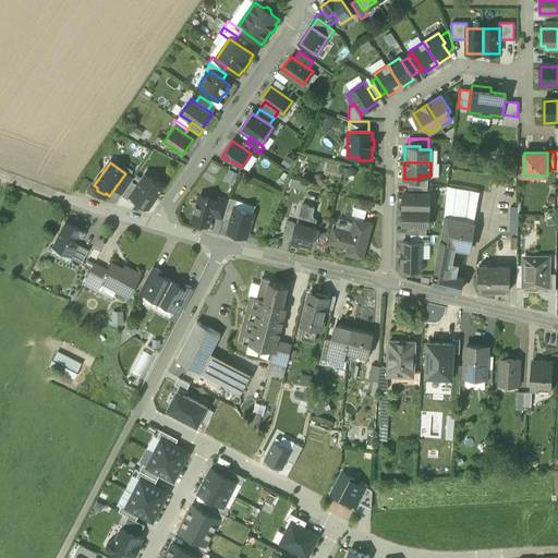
[(125,173),(114,189),(122,194),(132,182),(133,179),(125,173)]
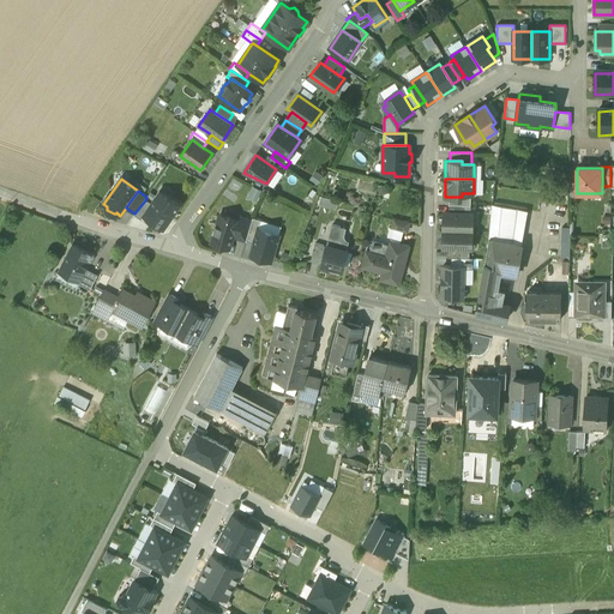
[(151,204),(144,216),(163,229),(180,205),(160,192),(151,204)]
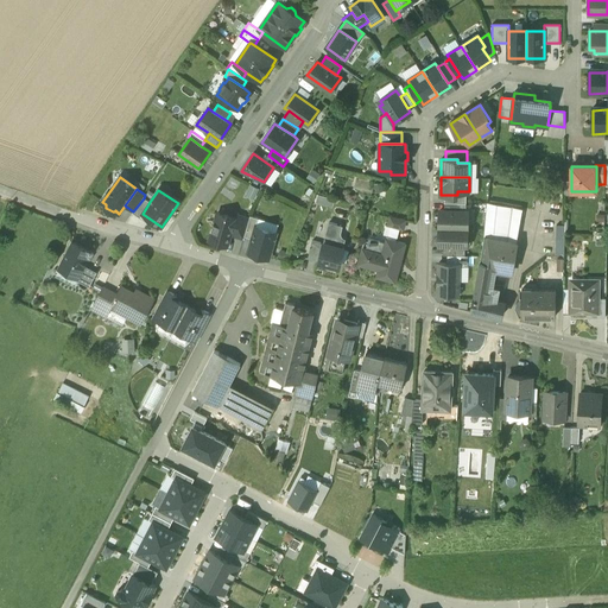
[(467,191),(457,191),(457,195),(445,195),(444,202),(466,203),(467,191)]
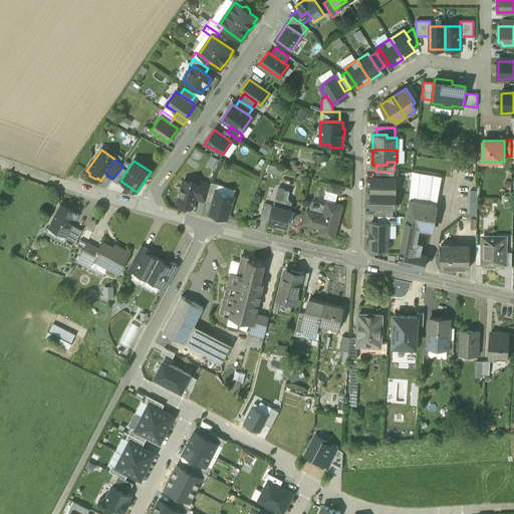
[(112,179),(112,181),(117,185),(120,181),(126,171),(121,168),(112,179)]
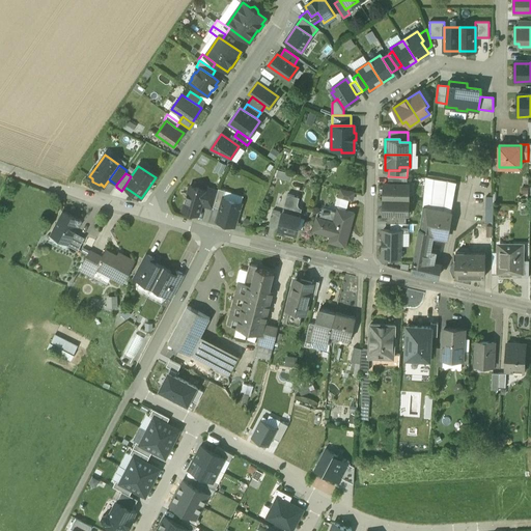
[(456,183),(425,177),(423,207),(441,211),(451,212),(456,183)]
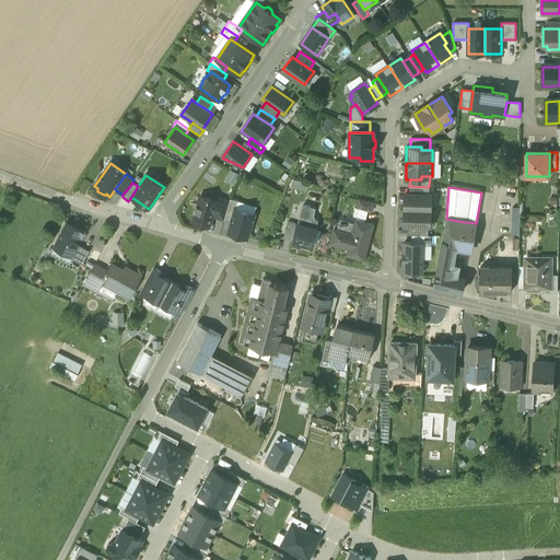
[(409,194),(405,194),(405,210),(431,211),(431,195),(409,194)]
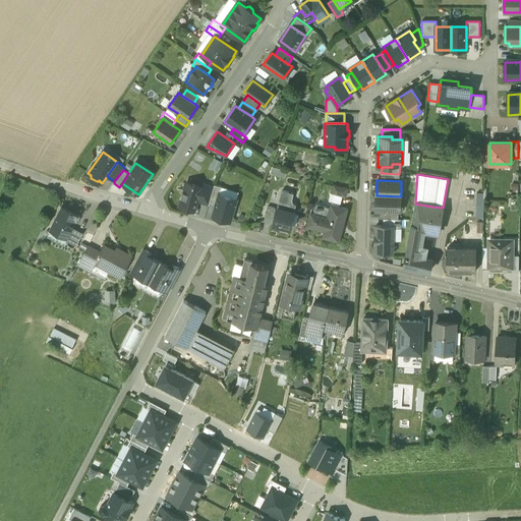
[(200,187),(186,183),(179,207),(194,211),(197,201),(201,187),(200,187)]
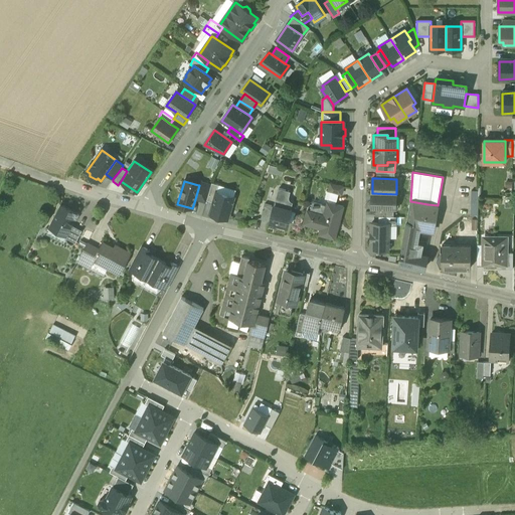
[(211,185),(199,182),(198,185),(199,185),(195,199),(206,202),(206,200),(211,185)]
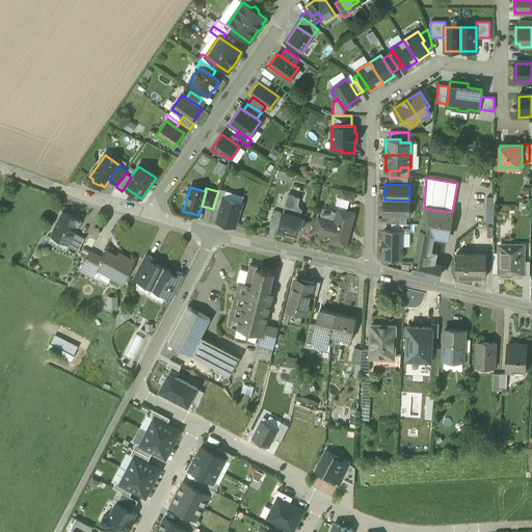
[(225,191),(218,189),(218,191),(213,207),(220,209),(223,198),(225,191)]
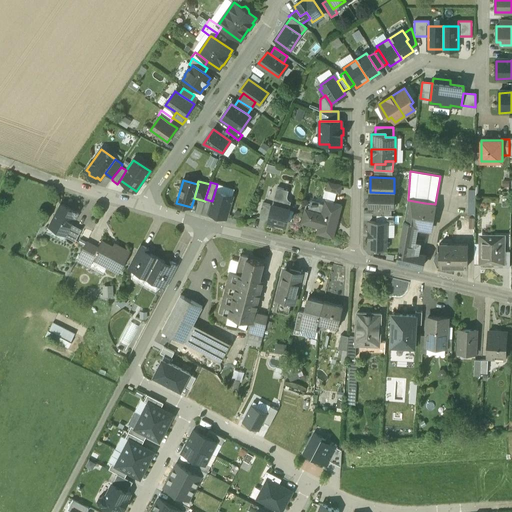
[(341,186),(328,182),(326,190),(339,193),(340,189),(341,186)]
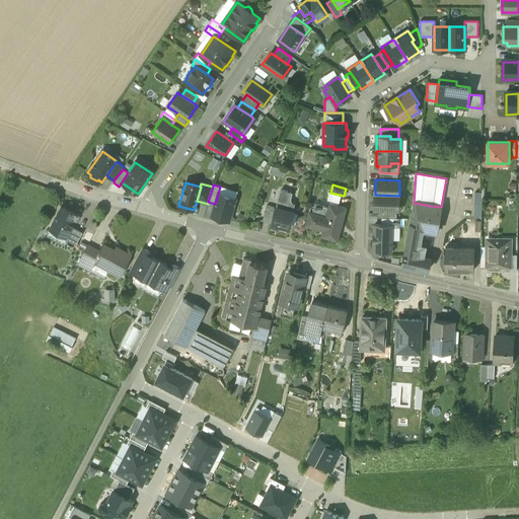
[(291,193),(281,191),(277,208),(276,209),(273,223),(289,228),(293,212),(291,212),(293,205),(288,204),(291,193)]
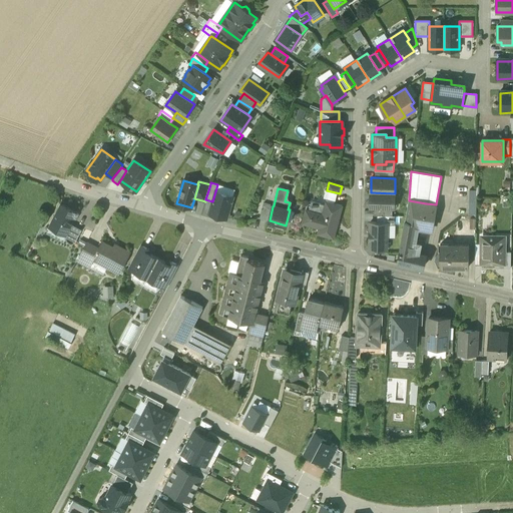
[(232,196),(215,191),(212,201),(208,213),(226,218),(232,196)]
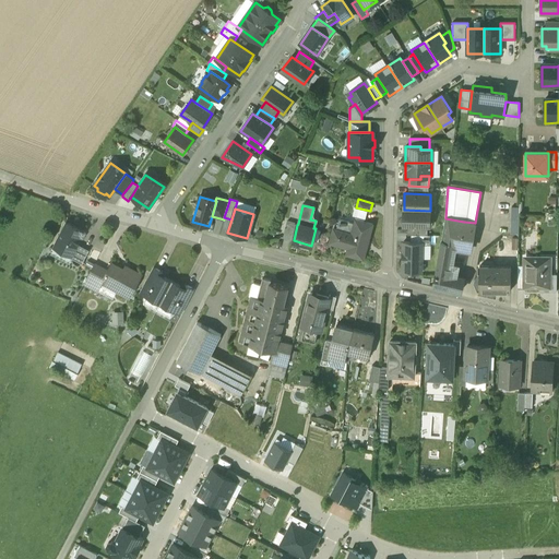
[(430,211),(404,210),(403,226),(407,226),(427,227),(429,227),(430,211)]
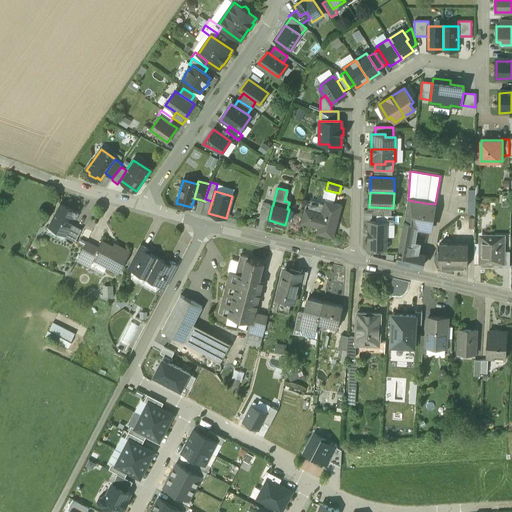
[(425,203),(408,200),(406,212),(423,215),(425,203)]
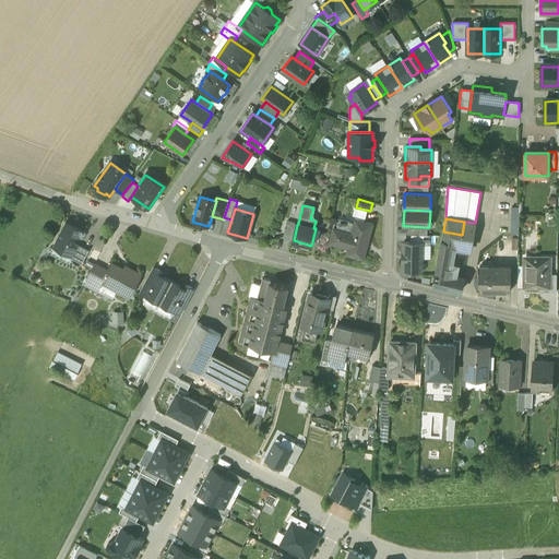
[(372,225),(356,221),(355,224),(340,219),(336,229),(333,228),(330,242),(348,248),(346,254),(364,259),(372,225)]
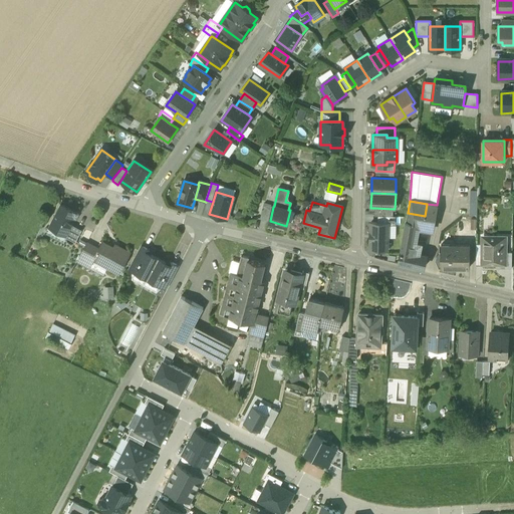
[(273,207),(264,204),(260,219),(270,221),(273,207)]
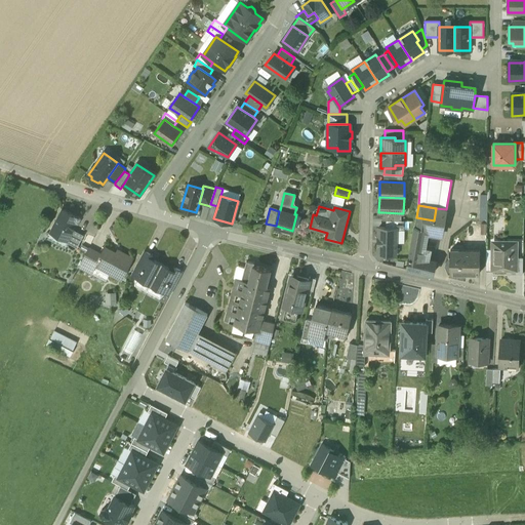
[(446,209),(436,208),(434,220),(444,223),(446,209)]
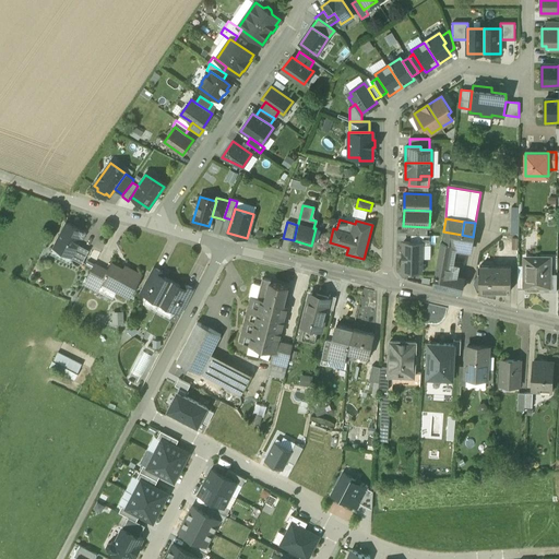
[(84,232),(67,223),(54,247),(71,256),(78,245),(84,232)]
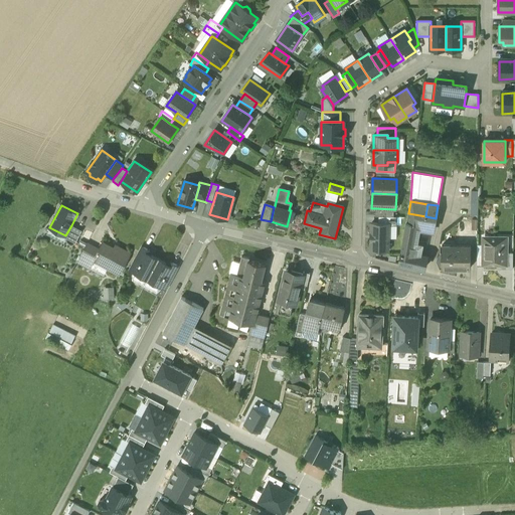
[(393,209),(375,208),(375,216),(379,216),(393,216),(393,209)]
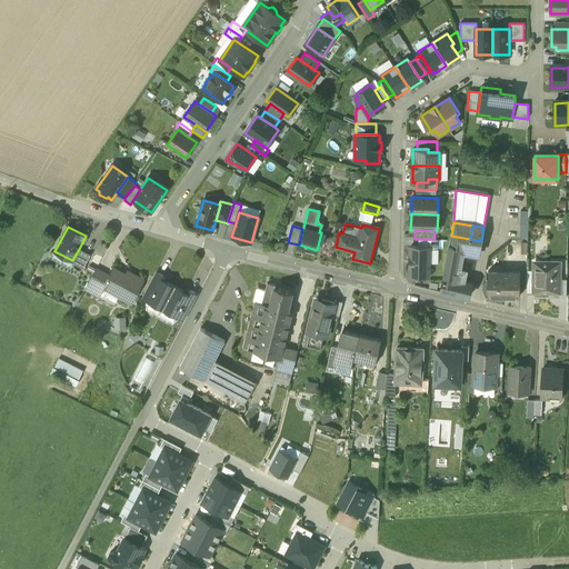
[(470,239),(451,236),(449,246),(461,247),(460,251),(460,252),(473,253),(479,255),(481,241),(470,239)]
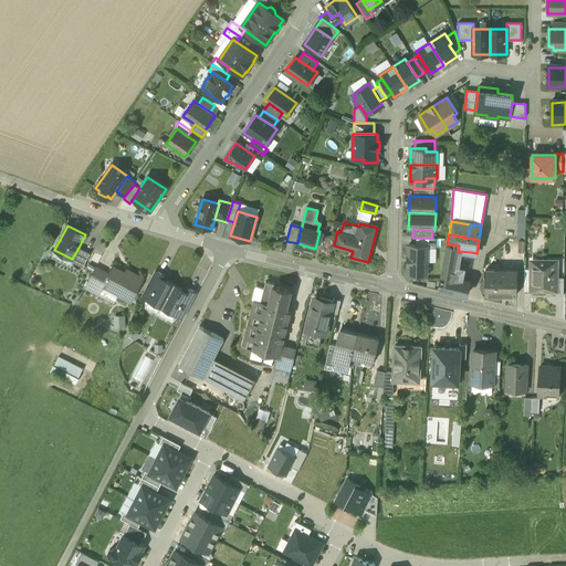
[(417,238),(417,245),(427,245),(427,249),(436,249),(437,238),(432,238),(417,238)]
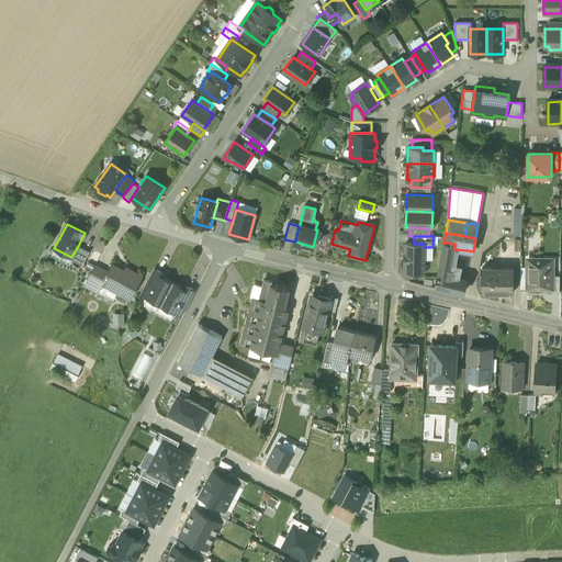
[(444,243),(444,242),(438,272),(450,276),(451,268),(454,249),(454,248),(456,244),(444,243)]
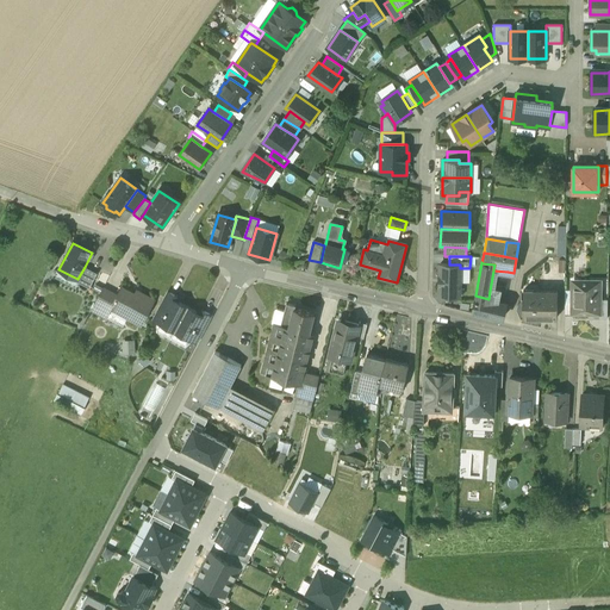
[(449,265),(440,265),(440,297),(460,297),(460,268),(460,265),(449,265)]
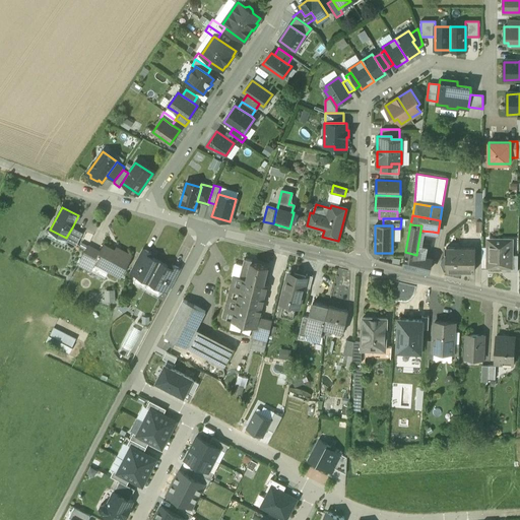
[(82,233),(72,228),(66,238),(65,240),(76,246),(82,233)]
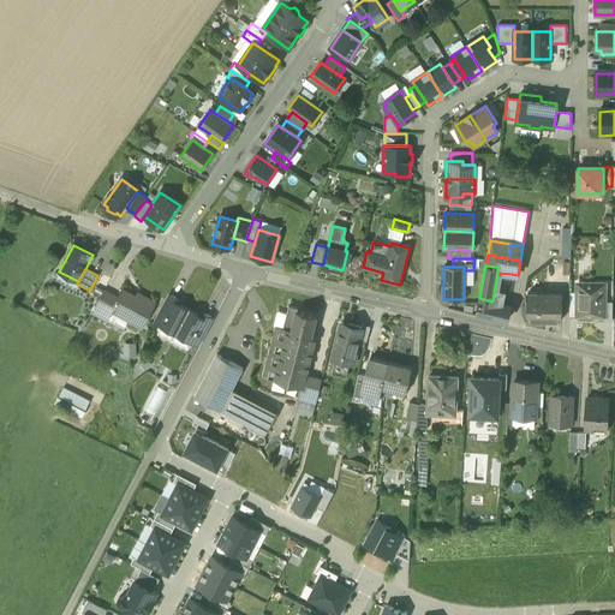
[(506,291),(499,290),(501,278),(511,279),(512,274),(497,273),(494,293),(501,294),(499,303),(506,305),(507,299),(503,299),(506,291)]
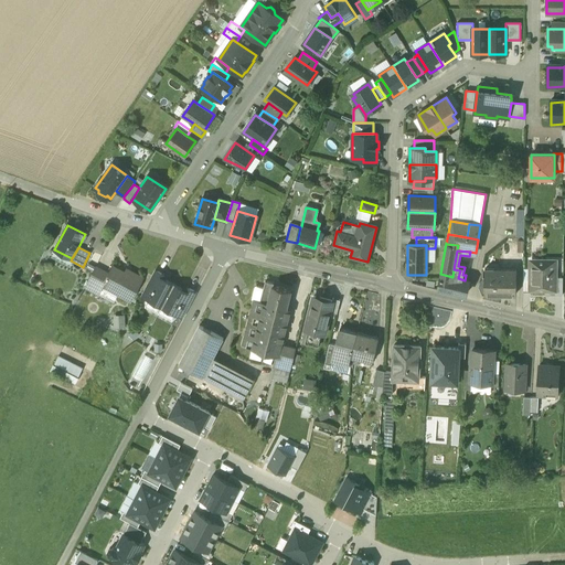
[(556,259),(536,259),(536,269),(536,278),(530,278),(530,279),(530,290),(545,290),(545,295),(555,295),(555,290),(556,290),(556,277),(556,259)]
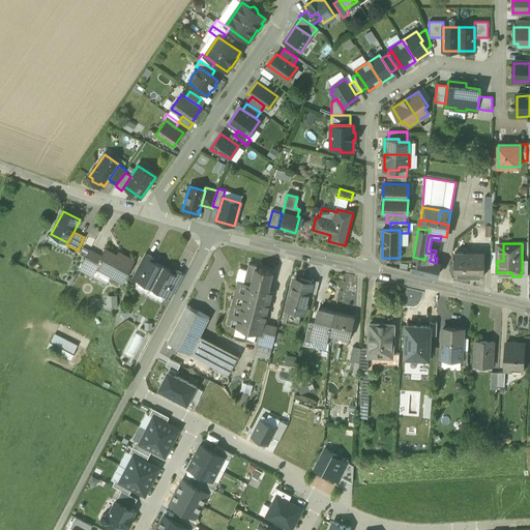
[(134,261),(123,255),(121,258),(106,249),(101,257),(102,257),(96,267),(97,267),(111,274),(110,276),(122,283),(134,261)]
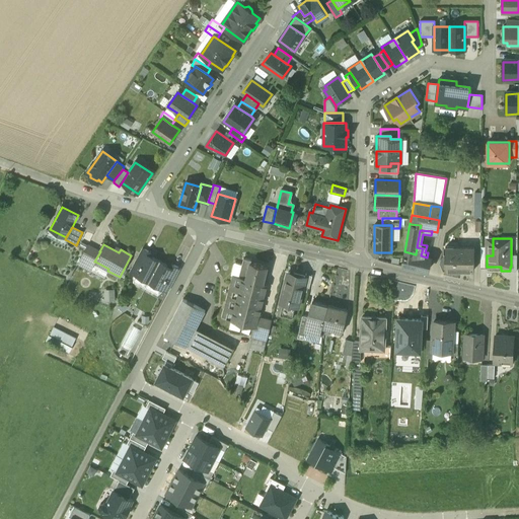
[(88,245),(78,264),(90,271),(95,262),(94,262),(100,251),(99,251),(88,245)]
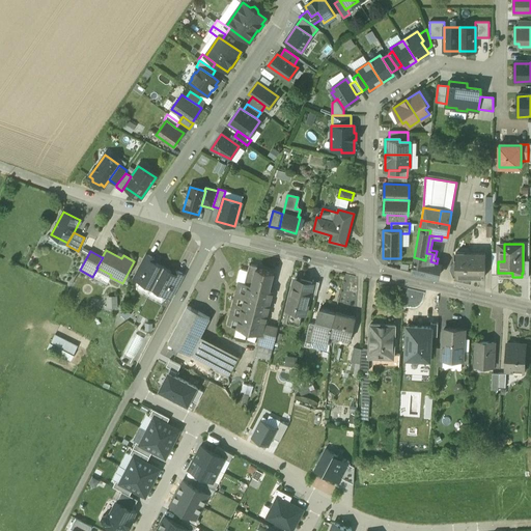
[(485,253),(455,253),(455,276),(485,276),(485,253)]
